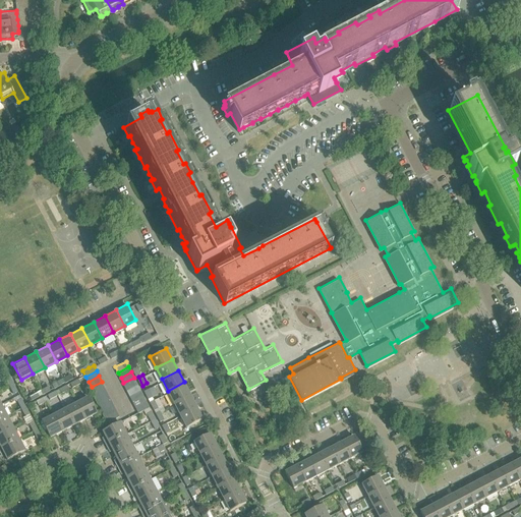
[(134,378),(123,383),(126,389),(137,383),(134,378)]
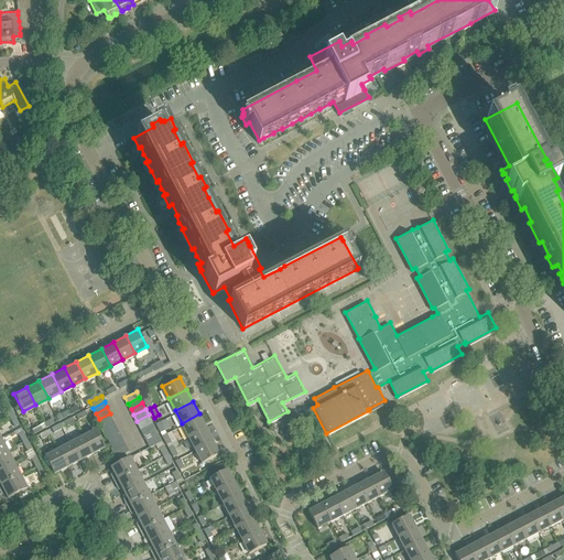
[(110,413),(99,419),(101,426),(114,419),(110,413)]
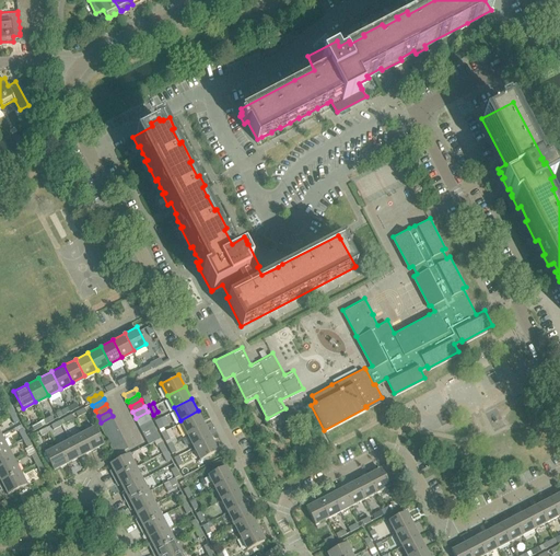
[(187,432),(205,424),(198,410),(181,420),(187,432)]
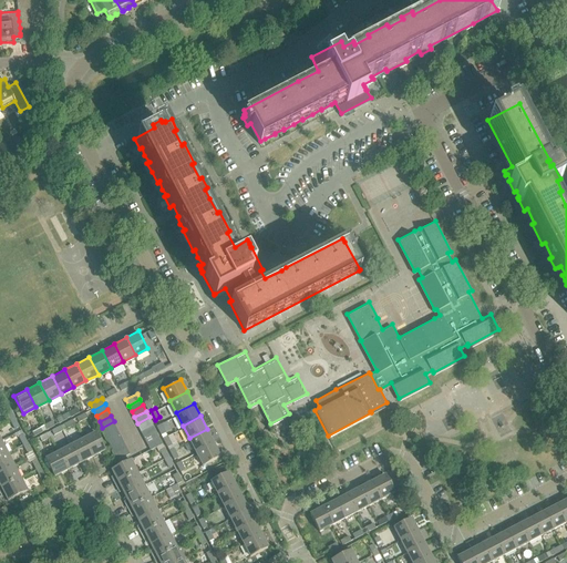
[(150,417),(137,423),(141,429),(153,423),(153,422),(150,417)]
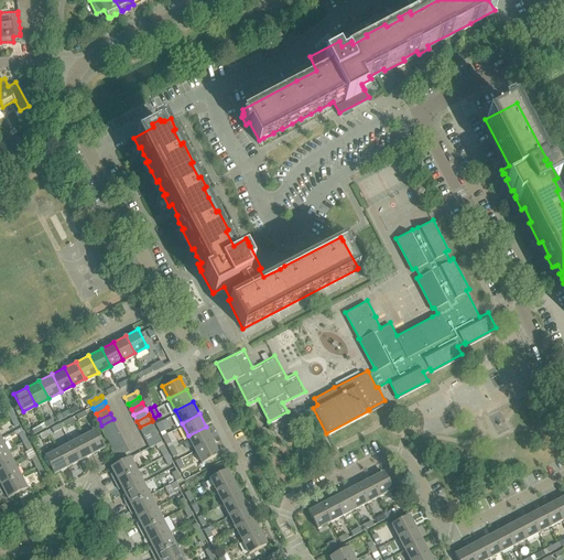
[(114,419),(101,426),(105,431),(117,424),(114,419)]
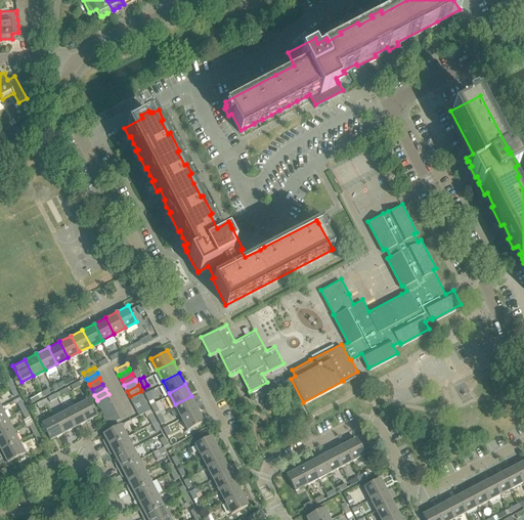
[(141,391),(130,396),(133,402),(144,396),(141,391)]
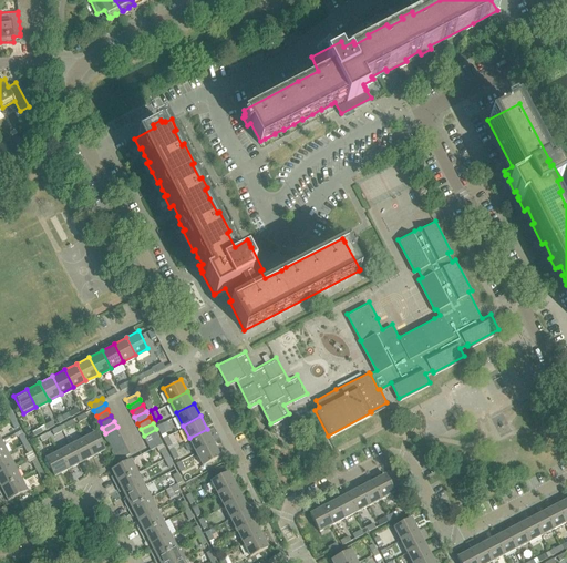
[(117,427),(105,433),(109,439),(121,433),(117,427)]
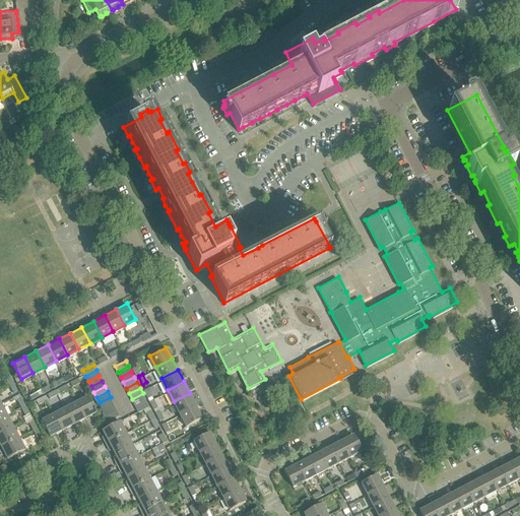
[(143,393),(132,399),(135,404),(145,398),(143,393)]
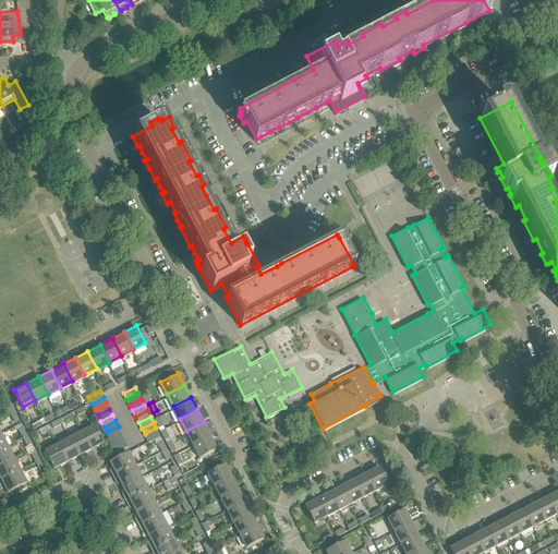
[(193,443),(210,434),(204,422),(186,431),(193,443)]
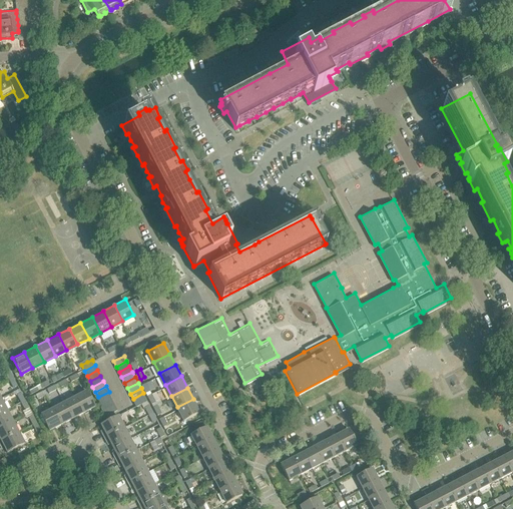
[(75,394),(83,410),(95,404),(86,389),(75,394)]
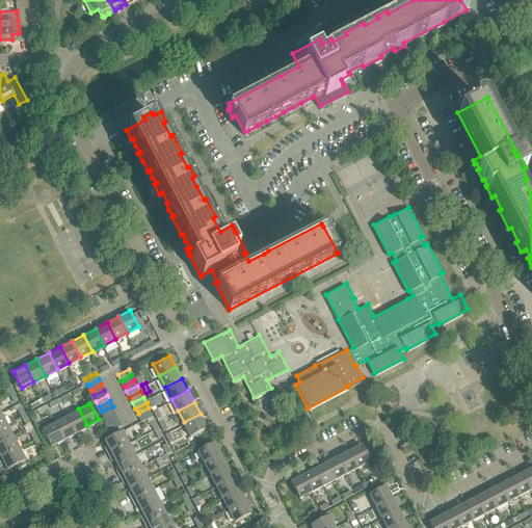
[(113,406),(102,412),(105,418),(115,412),(113,406)]
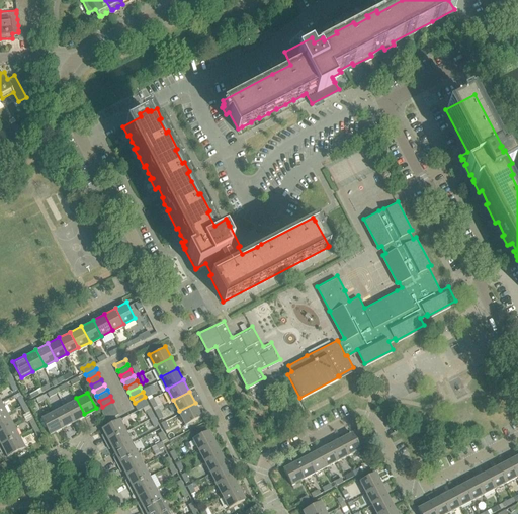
[(153,396),(149,398),(153,406),(158,404),(153,396)]
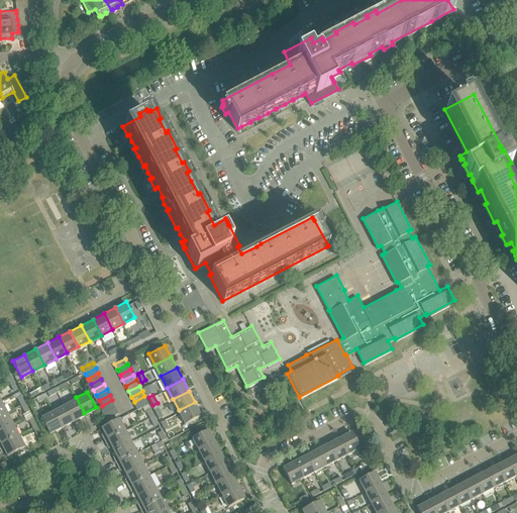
[(144,396),(134,402),(136,407),(147,402),(144,396)]
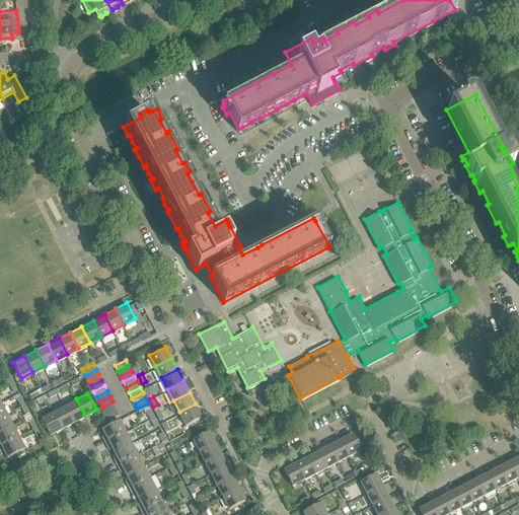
[(84,415),(76,398),(64,405),(73,421),(84,415)]
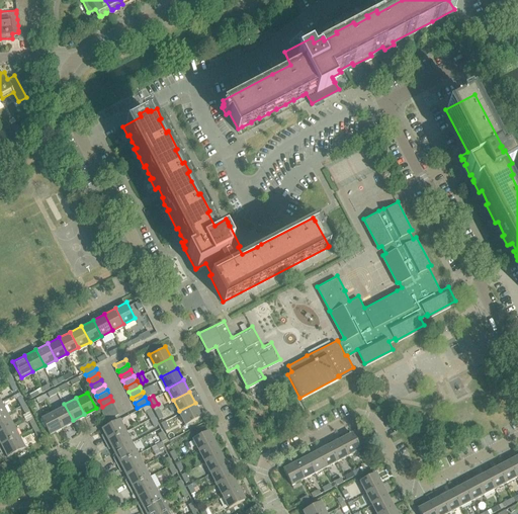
[(112,401),(102,407),(104,412),(115,406),(112,401)]
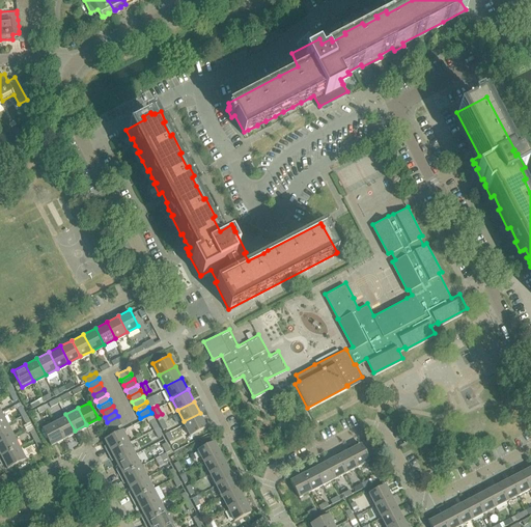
[(200,413),(184,421),(190,433),(206,424),(200,413)]
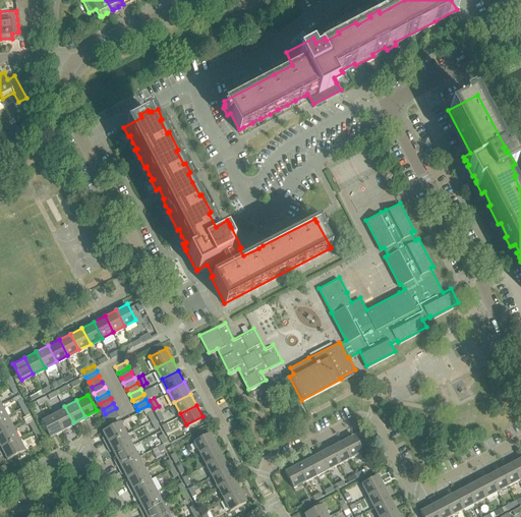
[(73,422),(64,406),(53,412),(62,428),(73,422)]
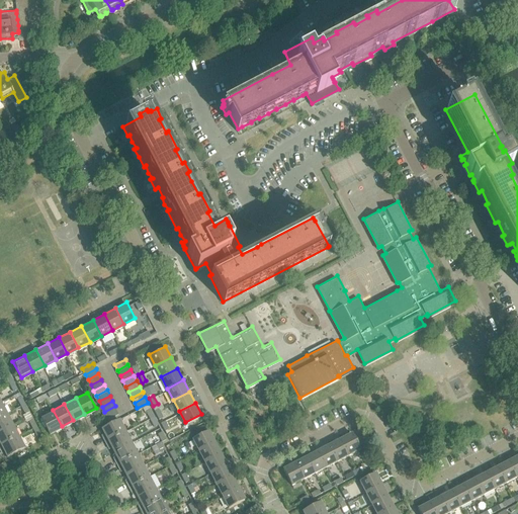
[(107,417),(118,412),(115,406),(104,412),(107,417)]
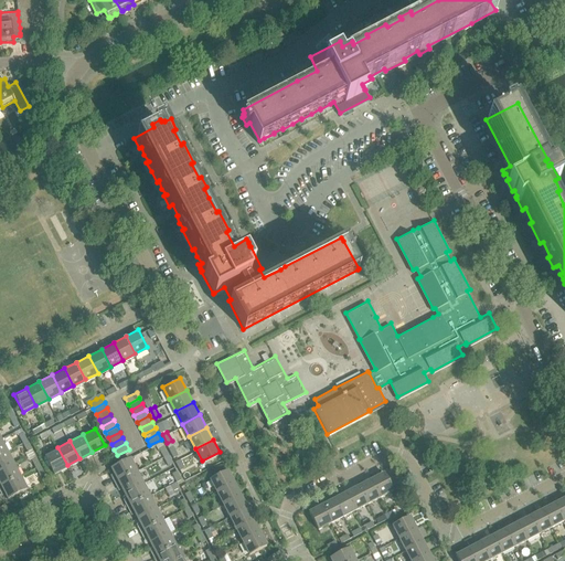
[(67,465),(57,447),(45,454),(54,472),(67,465)]
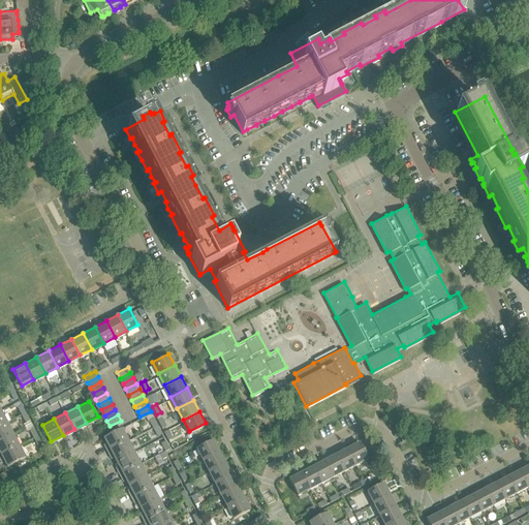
[(0,438),(12,432),(6,420),(0,423),(0,438)]
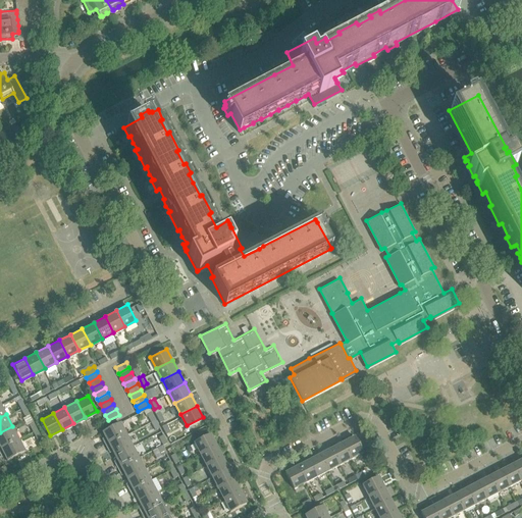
[(120,420),(103,429),(106,436),(103,438),(105,443),(126,432),(120,420)]
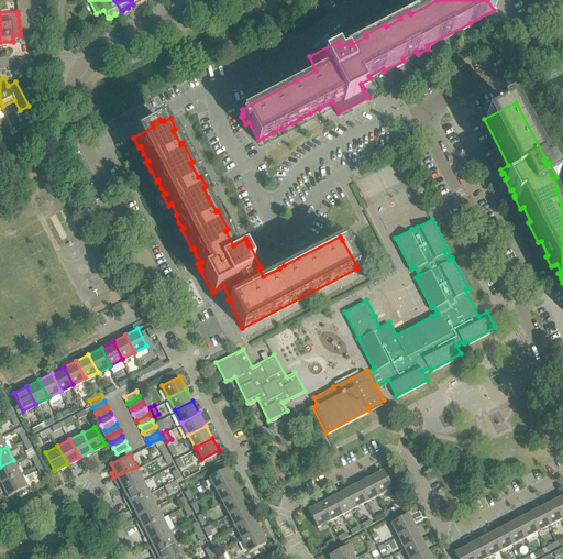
[(0,482),(20,472),(13,460),(0,467),(0,482)]
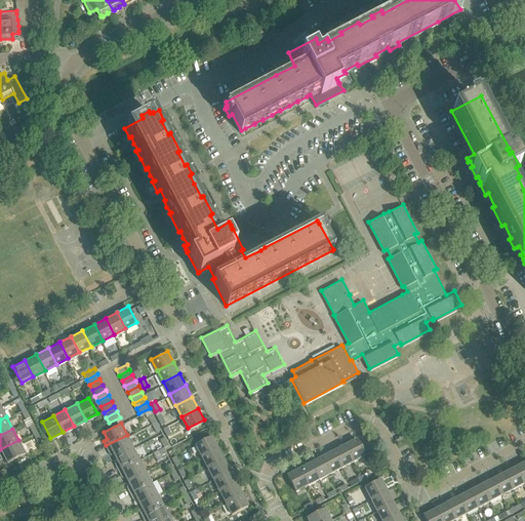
[(115,455),(132,446),(127,435),(106,445),(109,450),(112,449),(115,455)]
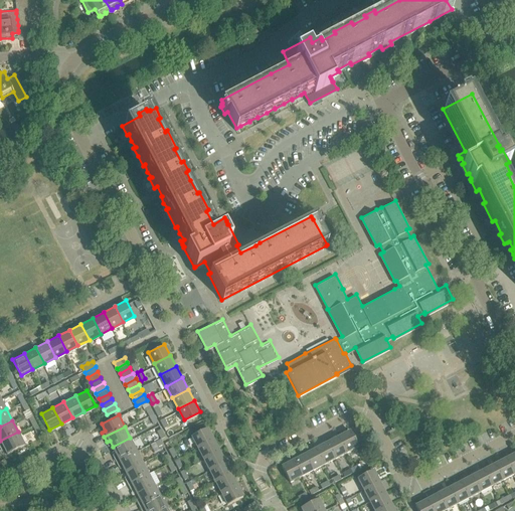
[(197,446),(213,437),(207,427),(191,434),(197,446)]
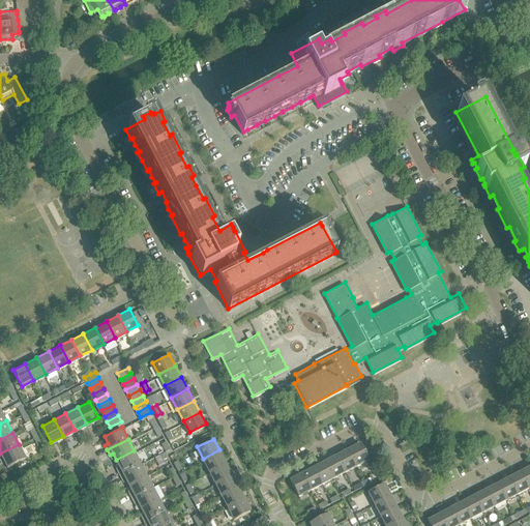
[(348,447),(357,463),(369,457),(360,441),(348,447)]
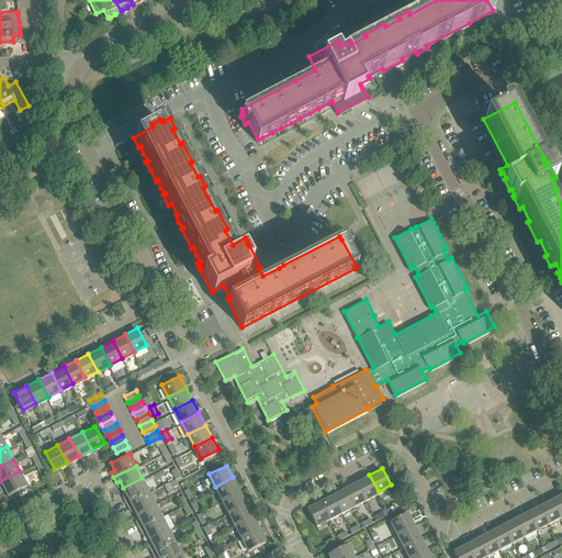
[(20,471),(0,481),(0,487),(0,488),(3,486),(8,493),(26,483),(20,471)]
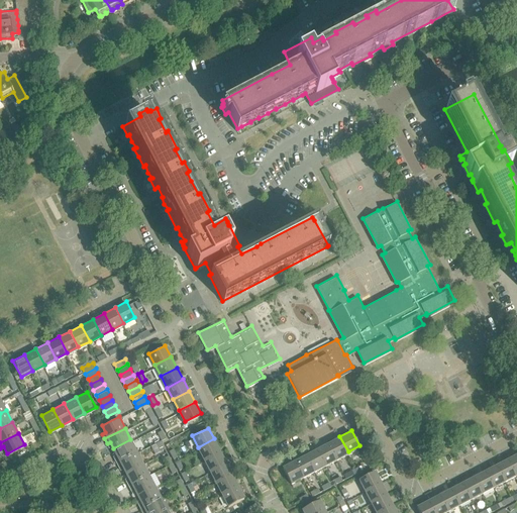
[(336,457),(348,451),(339,436),(328,442),(336,457)]
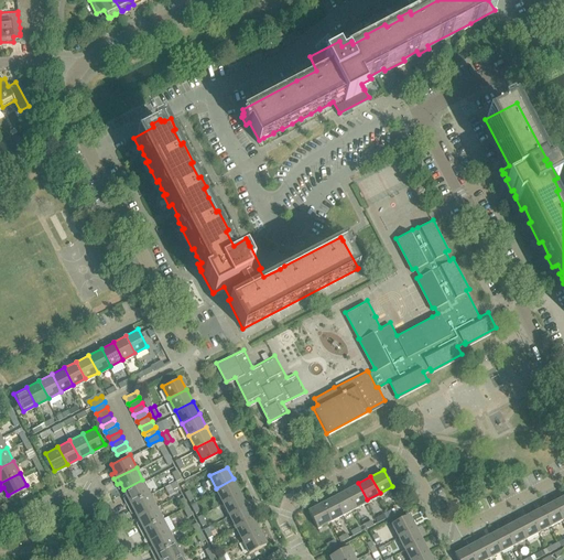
[(216,488),(223,501),(239,492),(234,478),(216,488)]
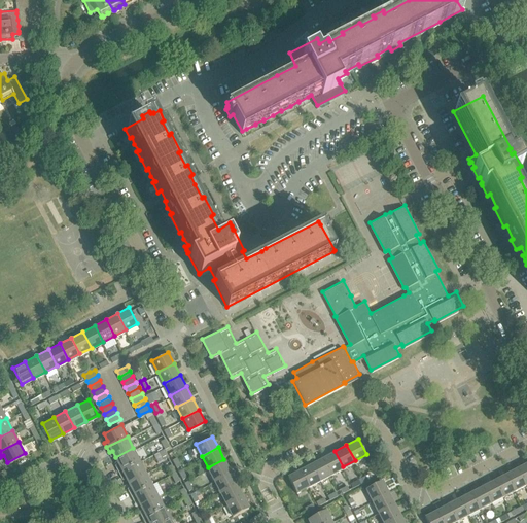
[(118,471),(139,459),(133,448),(115,457),(119,464),(116,465),(118,471)]
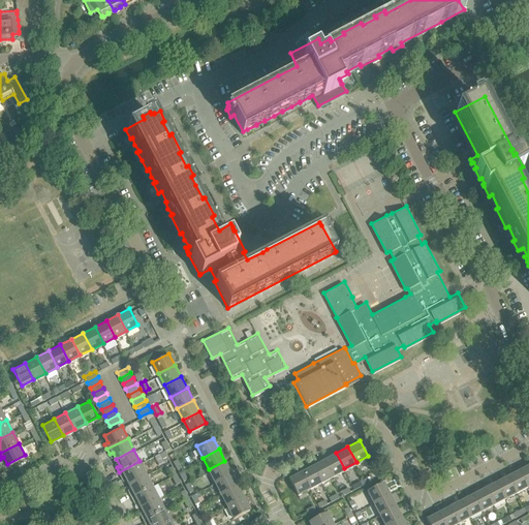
[(333,474),(344,468),(336,453),(324,459),(333,474)]
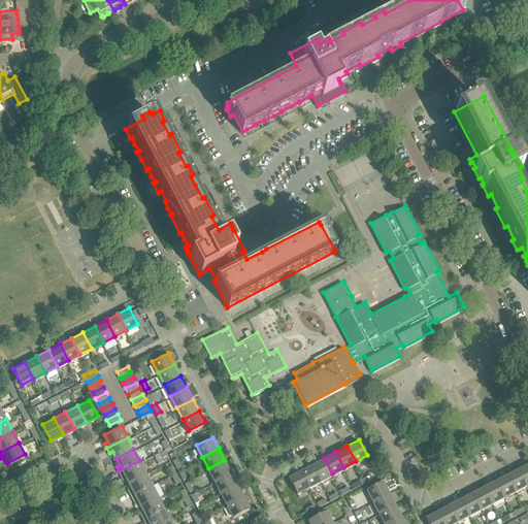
[(172,458),(176,466),(182,463),(177,456),(172,458)]
